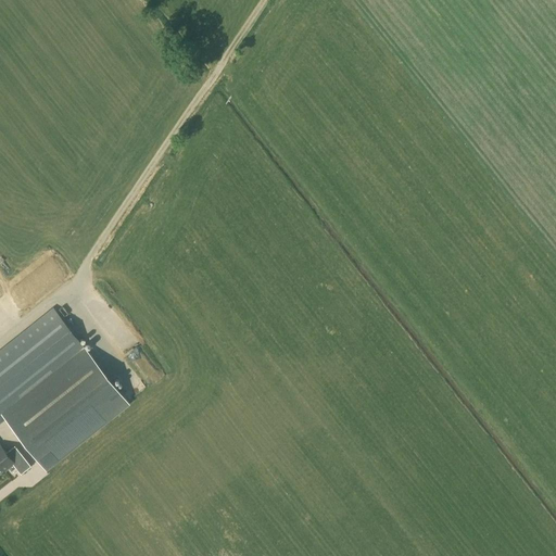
[(3,255),(0,256),(0,260),(5,268),(10,265),(3,255)]
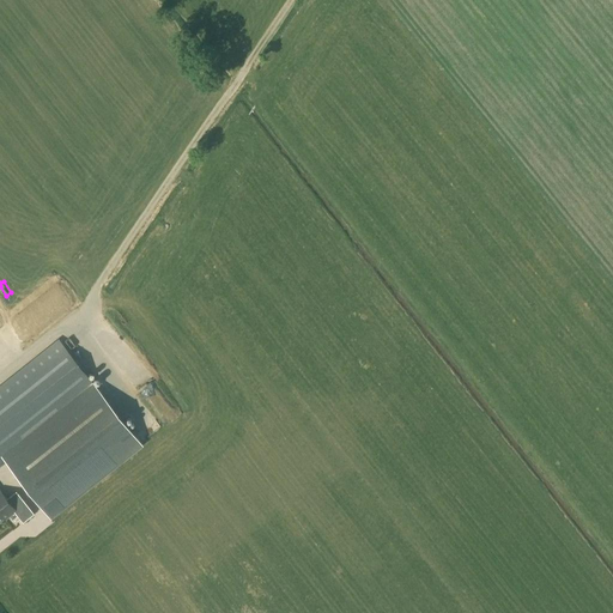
[(30,339),(43,329),(37,322),(25,333),(30,339)]
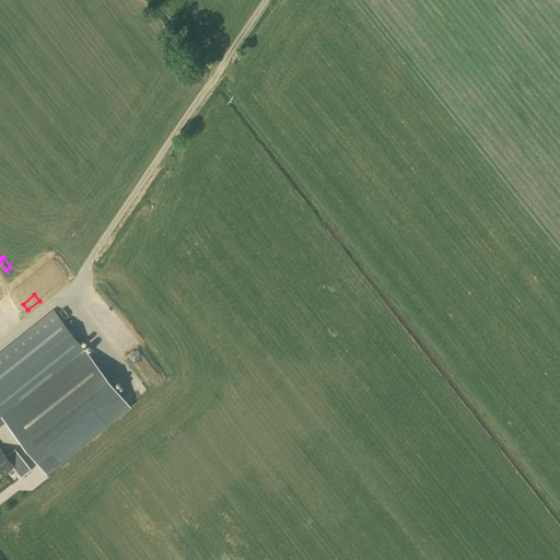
[(0,475),(3,473),(4,474),(13,467),(21,478),(32,470),(15,450),(7,456),(0,448),(0,447),(0,426),(6,421),(45,471),(129,405),(54,311),(0,352),(0,475)]
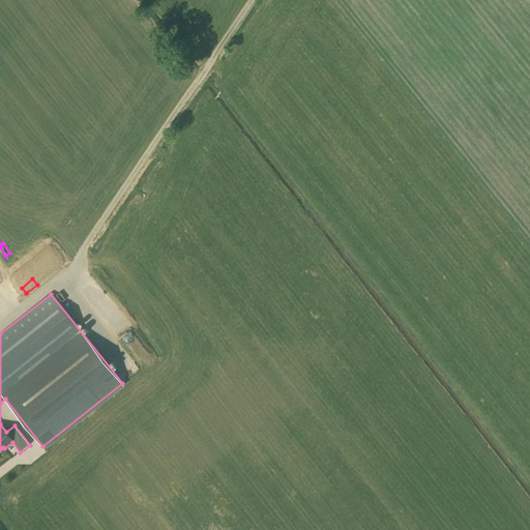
[(131,342),(137,354),(150,348),(145,335),(131,342)]
